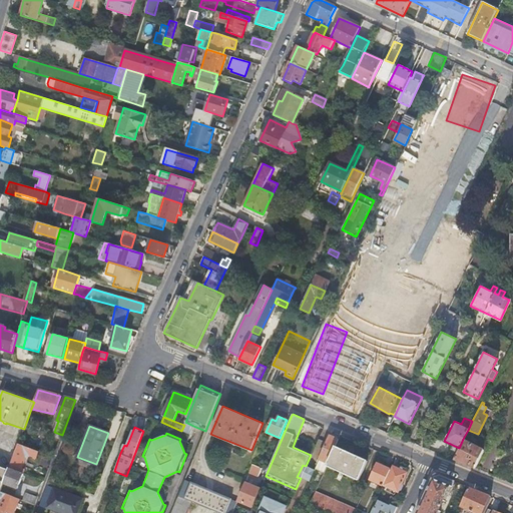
[(339,440),(330,436),(316,469),(325,472),(327,466),(336,447),(339,440)]
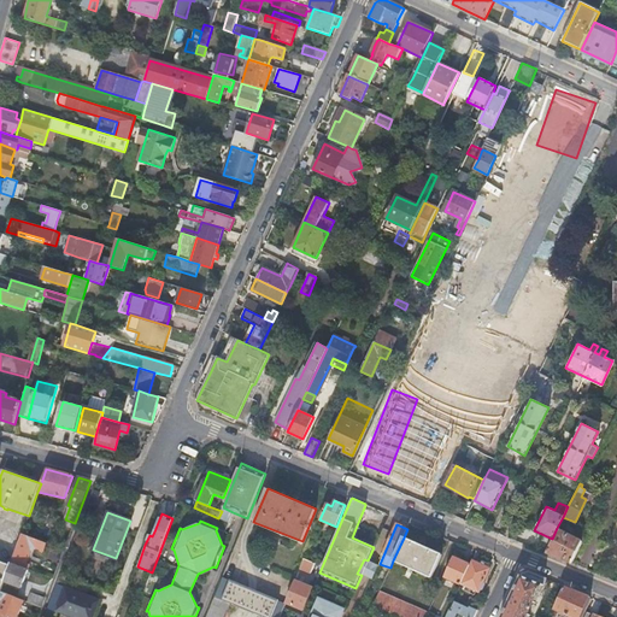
[(552,539),(545,552),(552,556),(571,563),(582,539),(576,536),(576,538),(557,528),(552,539)]
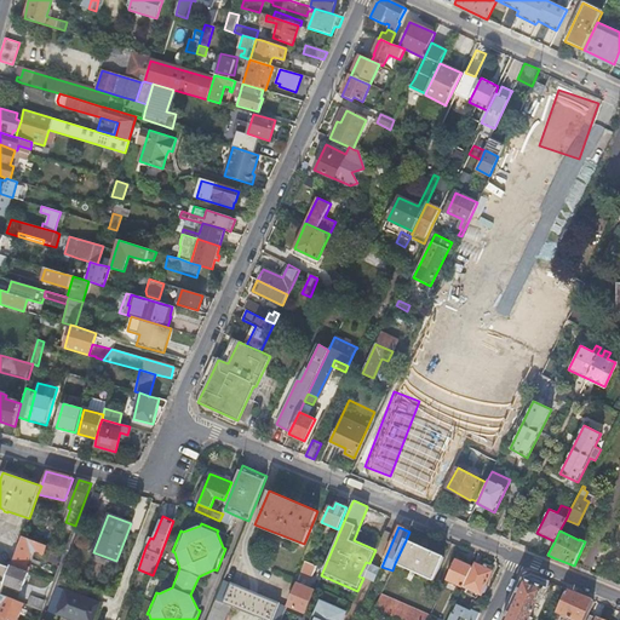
[(12,566),(28,572),(29,567),(23,564),(28,551),(36,551),(44,554),(46,546),(22,537),(12,566)]
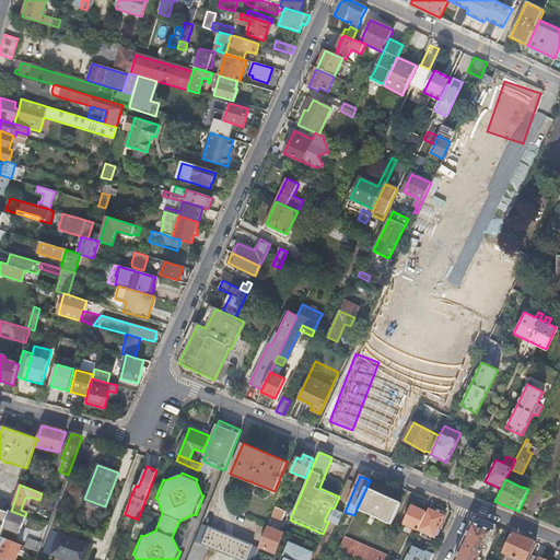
[(400,503),(366,488),(357,509),(392,524),(400,503)]
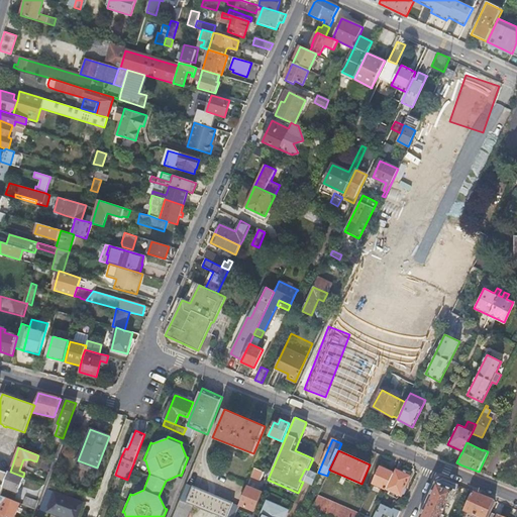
[(56,467),(68,472),(72,461),(60,456),(56,467)]
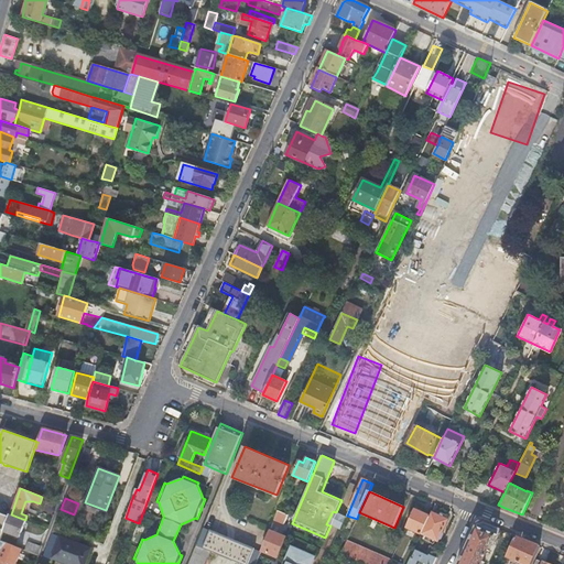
[(429,516),(414,509),(405,527),(421,533),(429,516)]
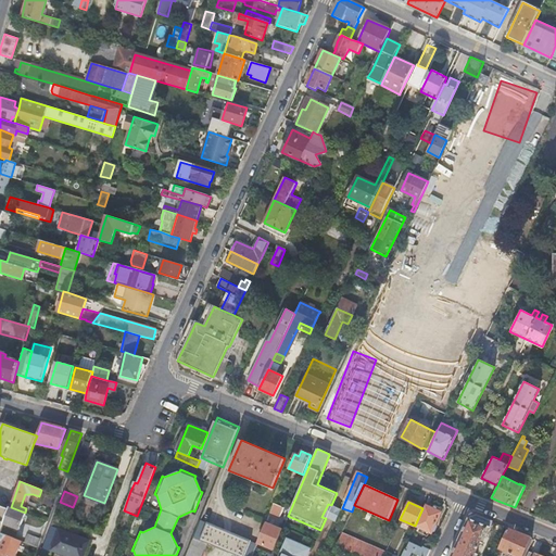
[(283,507),(274,503),(270,510),(280,515),(283,507)]
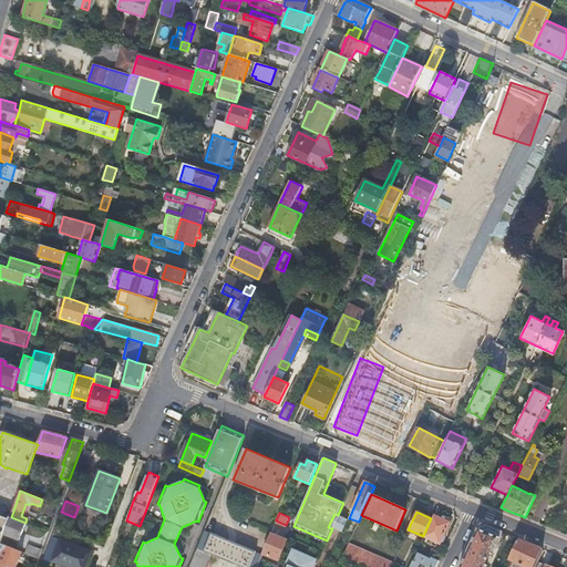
[(328,527),(332,528),(338,515),(334,514),(328,527)]
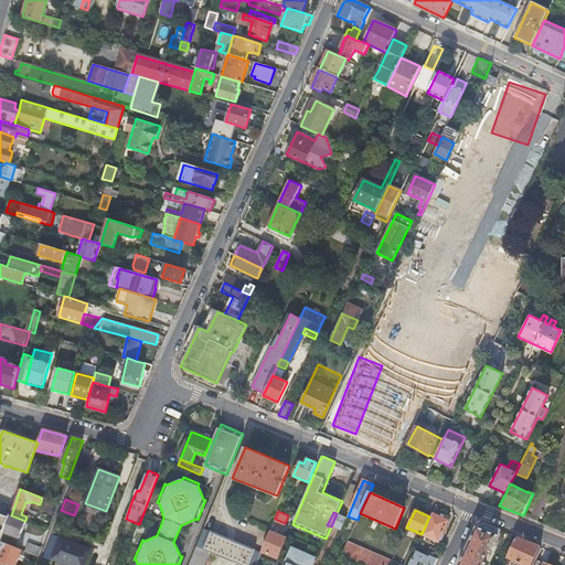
[(432,512),(429,516),(422,534),(438,542),(448,520),(432,512)]
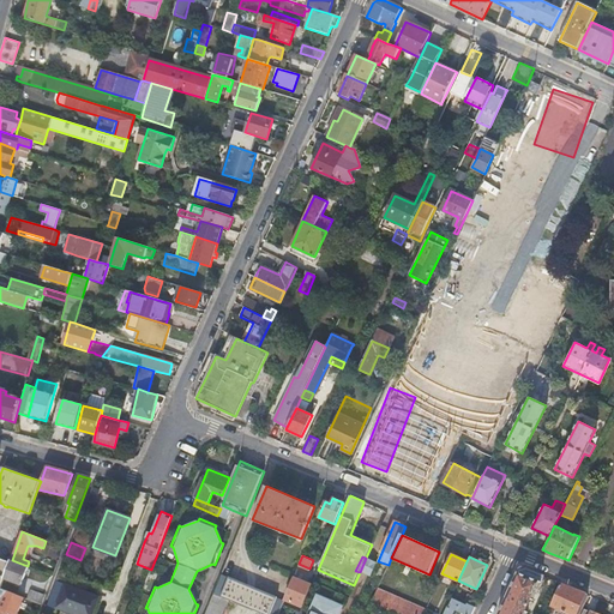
[(0,591),(1,589),(5,578),(11,563),(0,558),(0,591)]
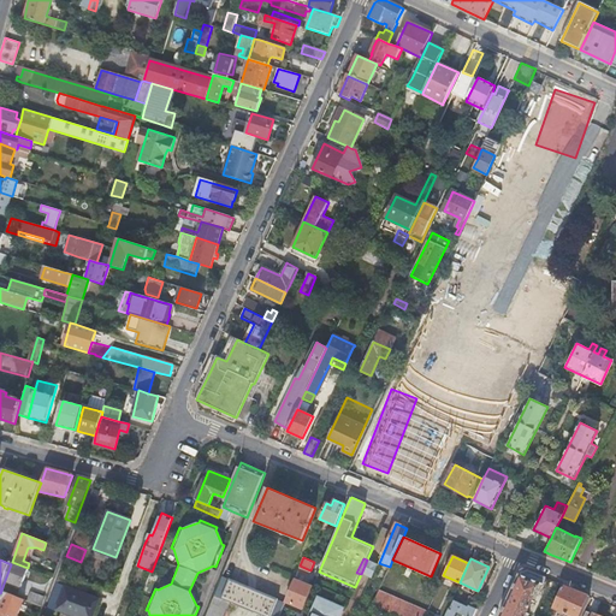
[(367,560),(361,574),(372,580),(379,564),(367,560)]
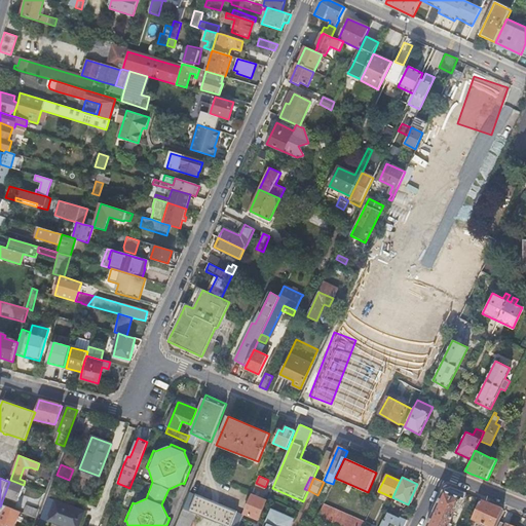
[(4,495),(17,500),(23,486),(9,481),(9,482),(4,495)]
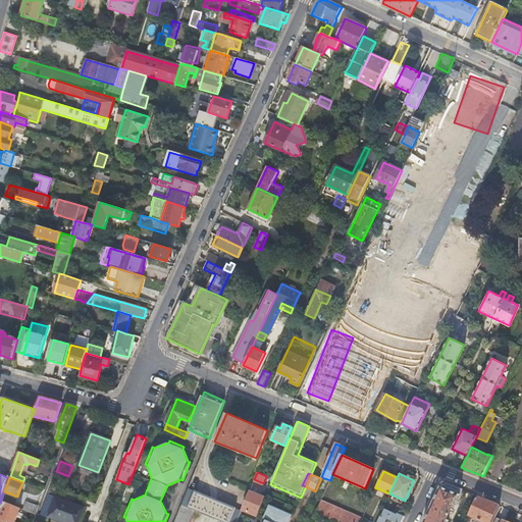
[(99,489),(110,493),(115,481),(103,477),(99,489)]
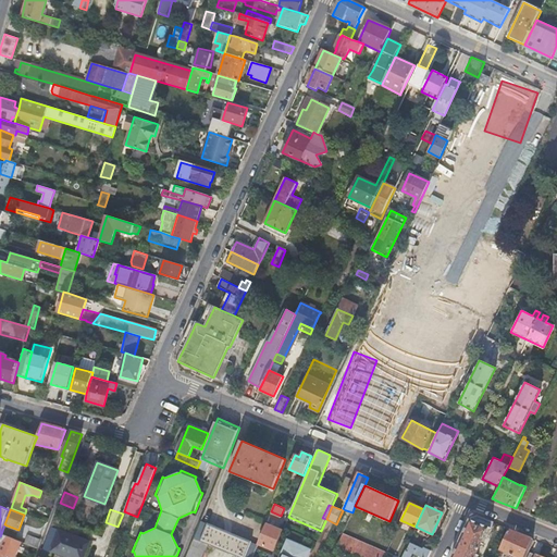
[(359,516),(353,512),(349,518),(357,521),(359,516)]
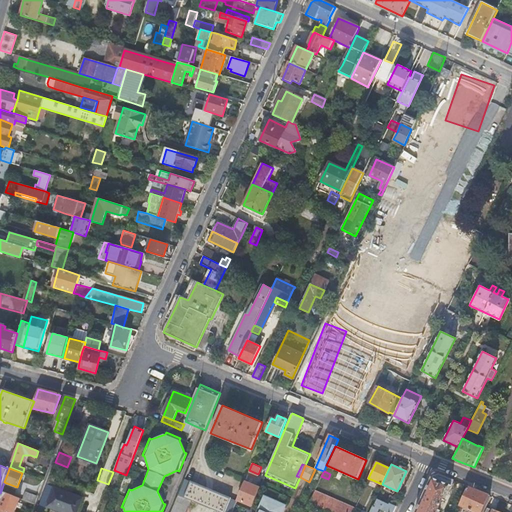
[(444,501),(453,480),(448,478),(438,474),(433,476),(416,511),(438,511),(440,510),(433,507),(436,501),(438,502),(440,499),(444,501)]
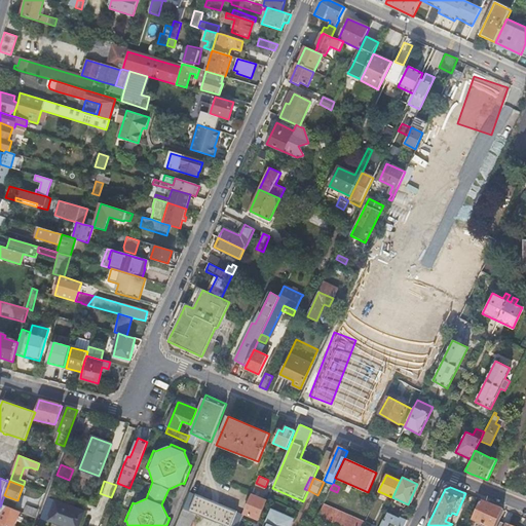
[(243,514),(190,492),(176,525),(191,525),(196,514),(223,525),(222,525),(237,525),(241,518),(243,514)]
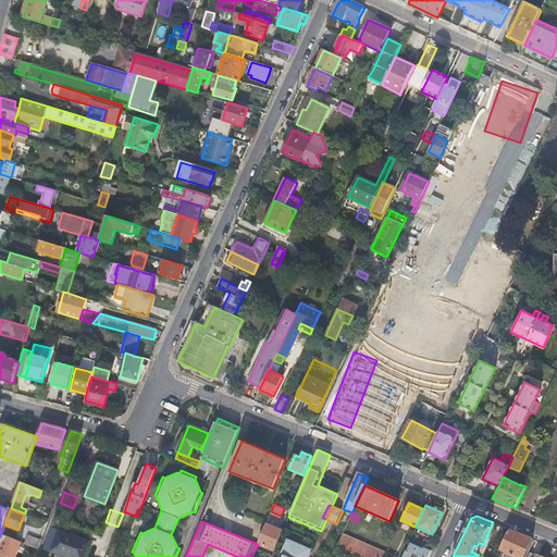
[(267,523),(264,529),(258,544),(274,551),(283,530),(267,523)]
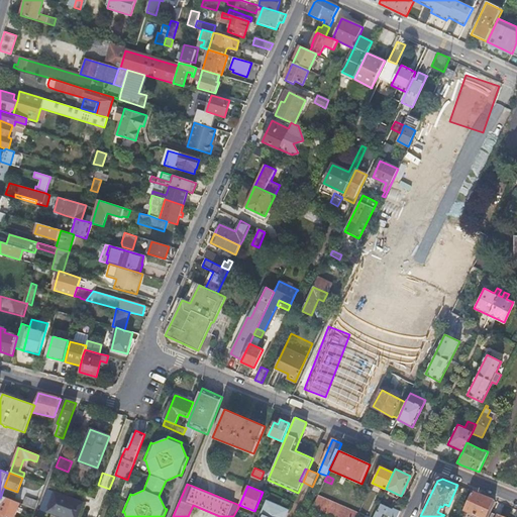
[(10,499),(14,501),(17,492),(4,487),(1,496),(10,499)]
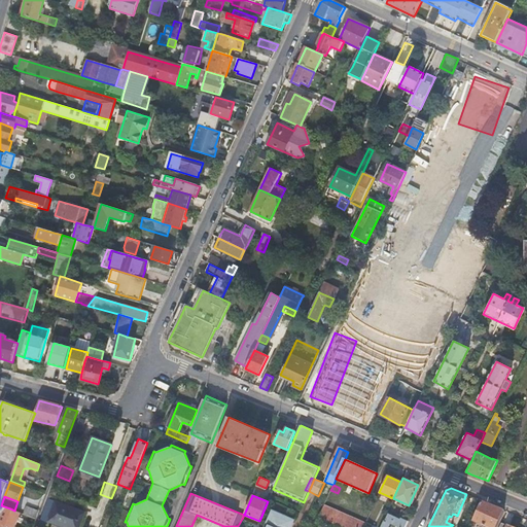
[(123,507),(126,500),(119,498),(116,505),(123,507)]
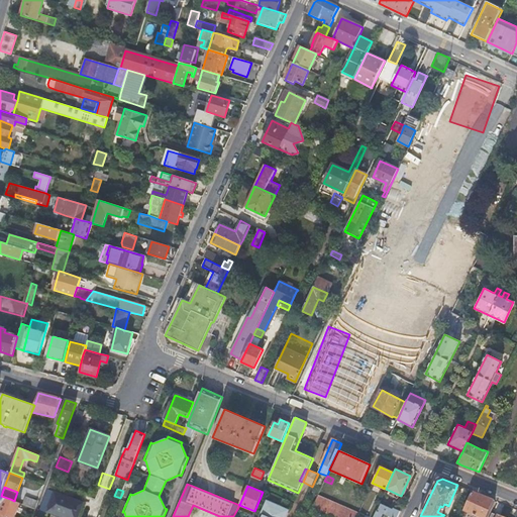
[(47,513),(63,516),(81,516),(86,499),(54,490),(47,513)]
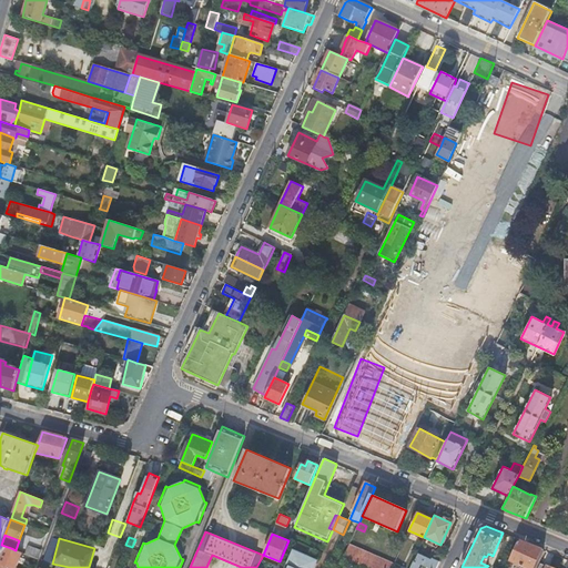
[(535,567),(544,549),(519,539),(506,567),(511,567),(514,563),(525,567),(535,567)]
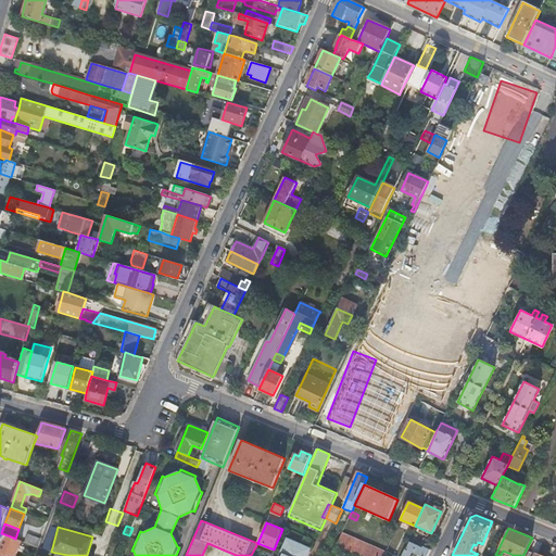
[(0,552),(8,555),(9,555),(16,555),(22,541),(15,539),(11,536),(1,533),(0,535),(0,552)]
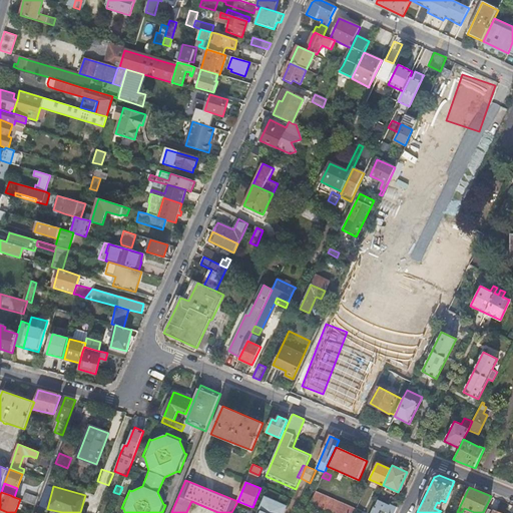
[(316,492),(311,504),(329,512),(354,512),(356,510),(316,492)]
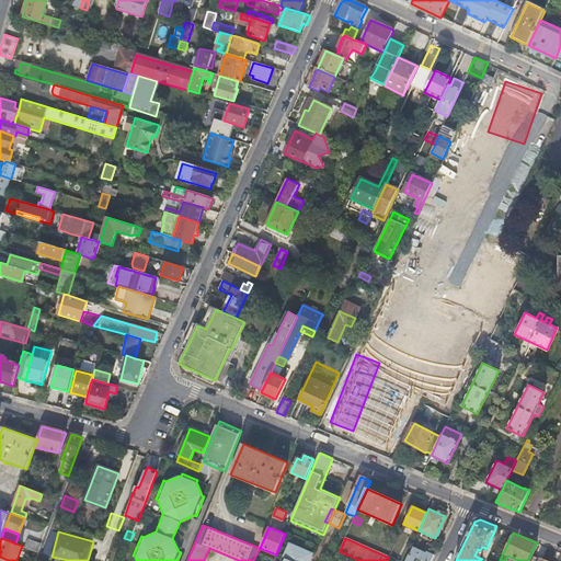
[(25,547),(38,552),(42,545),(29,539),(25,547)]
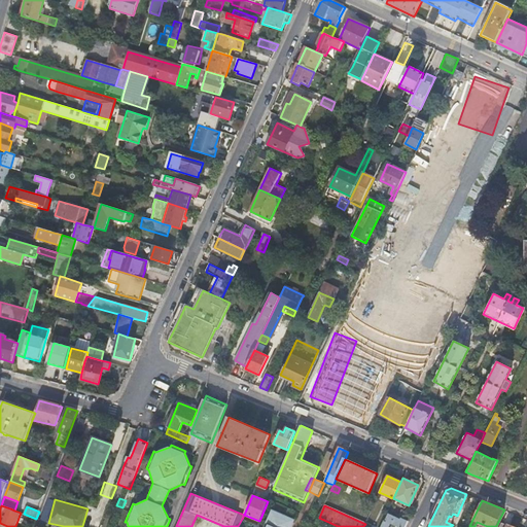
[(290,526),(294,521),(273,512),(266,526),(290,526)]
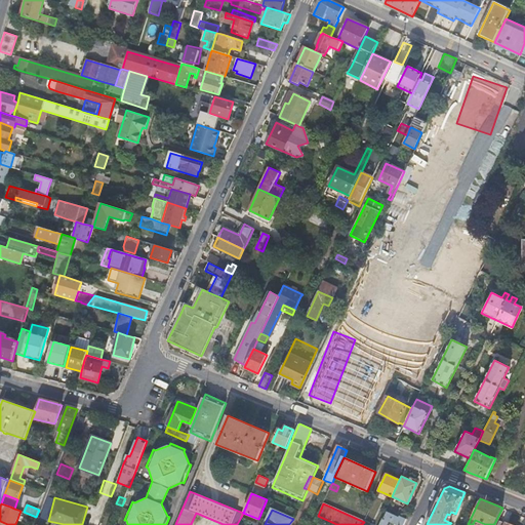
[(395,524),(402,524),(406,518),(400,516),(399,518),(385,511),(377,524),(392,524),(393,524),(395,524)]
